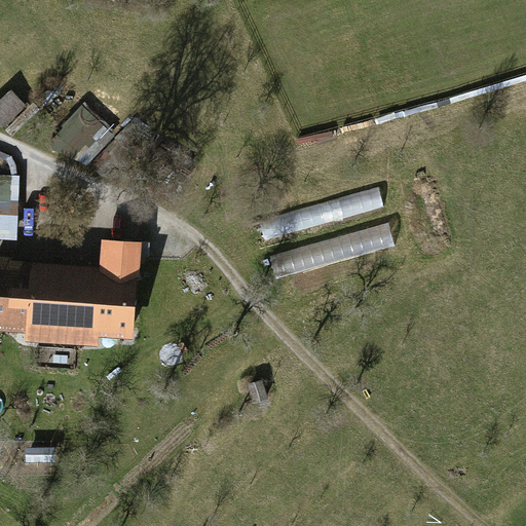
[(12,90),(0,101),(0,124),(3,128),(27,107),(12,90)]
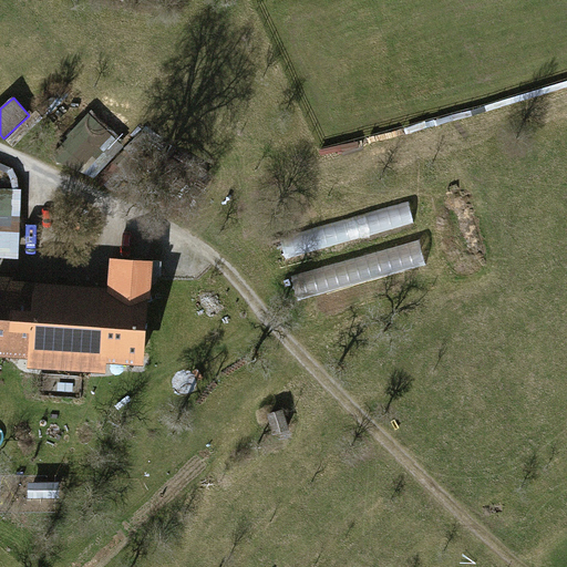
[(6,141),(13,147),(43,119),(37,111),(6,141)]
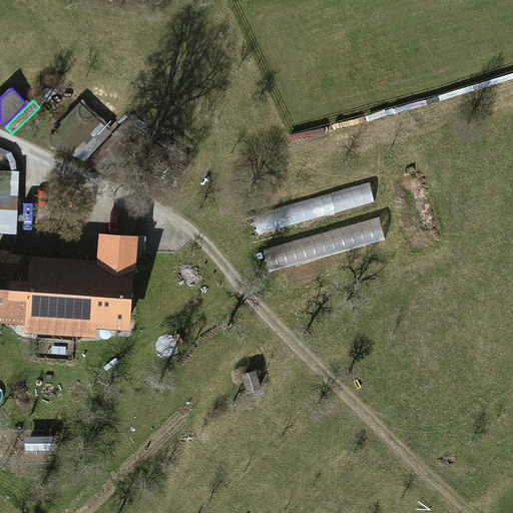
[(113,132),(81,102),(44,141),(86,161),(113,132)]
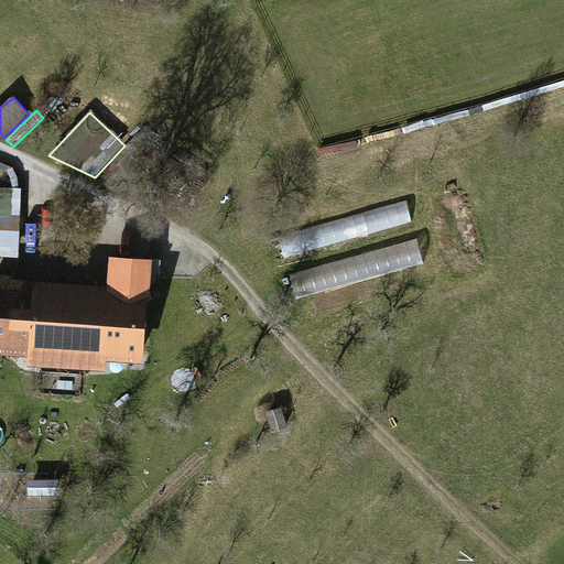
[(23,191),(0,188),(0,256),(20,258),(23,191)]
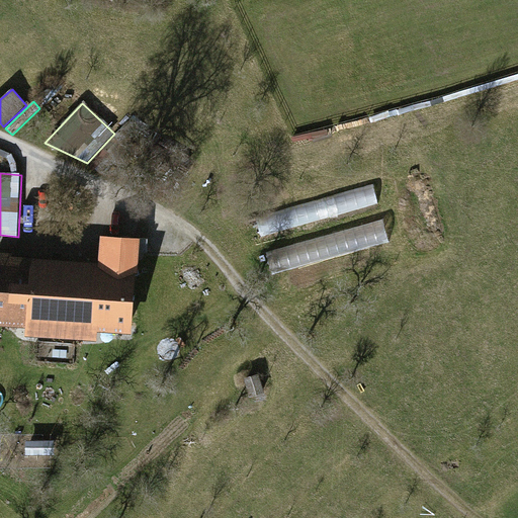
[(309,259),(390,243),(386,224),(305,239),(309,259)]
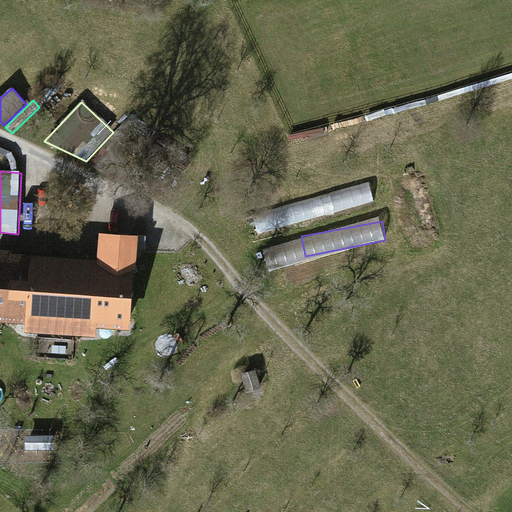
[(0,321),(25,323),(25,332),(96,337),(97,328),(130,330),(137,236),(99,233),(97,260),(0,253),(0,321)]
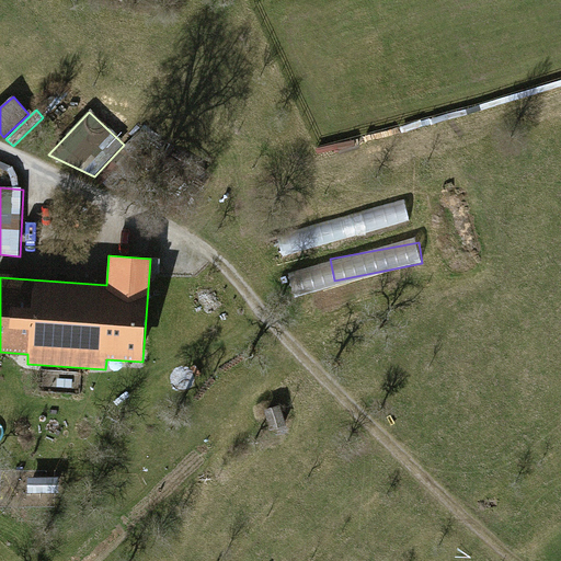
[(286,426),(281,405),(265,410),(271,430),(286,426)]
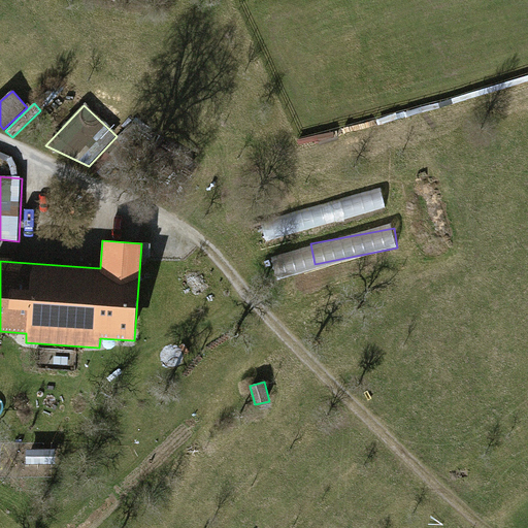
[(55,450),(26,450),(26,465),(55,465),(55,450)]
